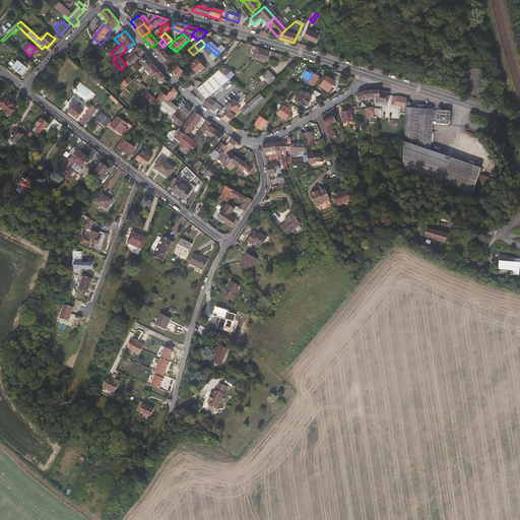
[(134,55),(140,49),(137,46),(127,57),(127,58),(129,60),(134,55)]
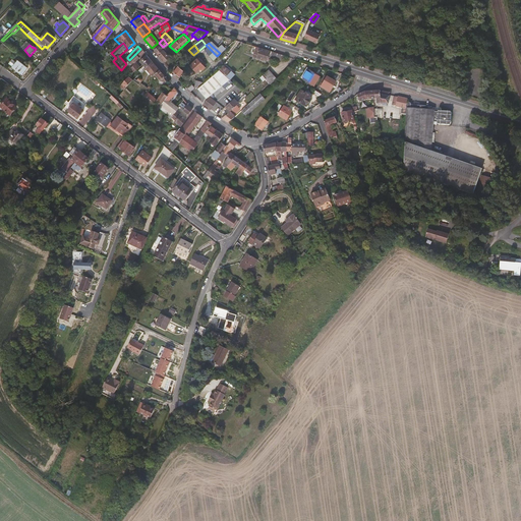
[(169,57),(162,50),(164,48),(163,47),(162,46),(160,48),(158,46),(153,50),(158,56),(164,61),(169,57)]
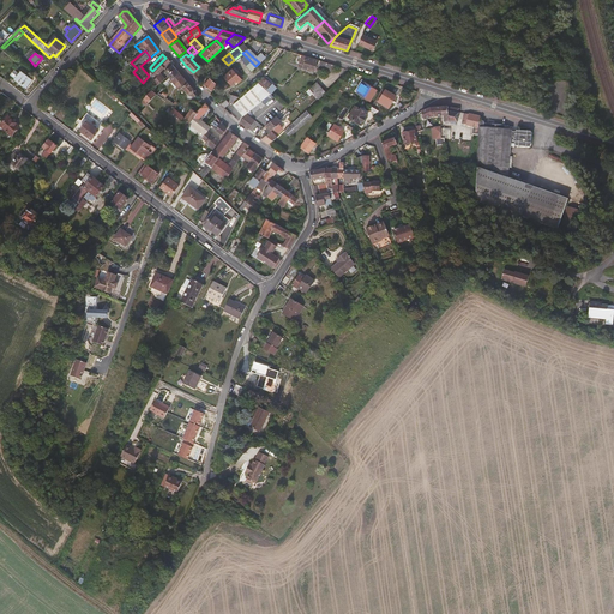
[(160,73),(161,71),(161,72),(162,70),(162,71),(164,68),(170,64),(166,56),(166,58),(158,65),(152,71),(151,73),(155,77),(157,76),(160,73)]
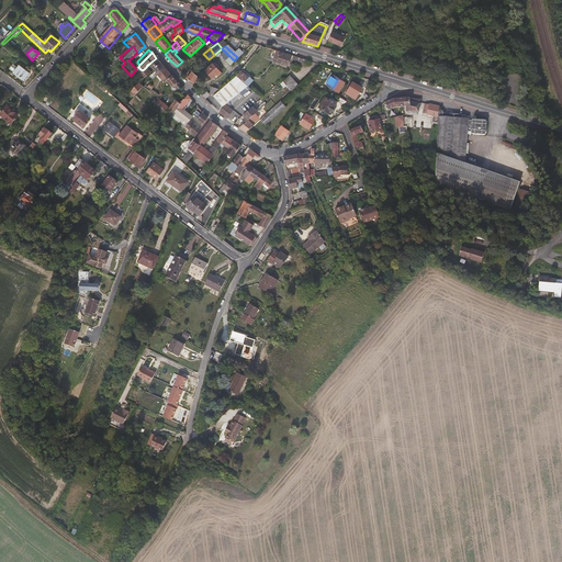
[(306,60),(285,54),(277,52),(273,59),(278,60),(277,63),(289,67),(291,62),(304,66),(306,60)]
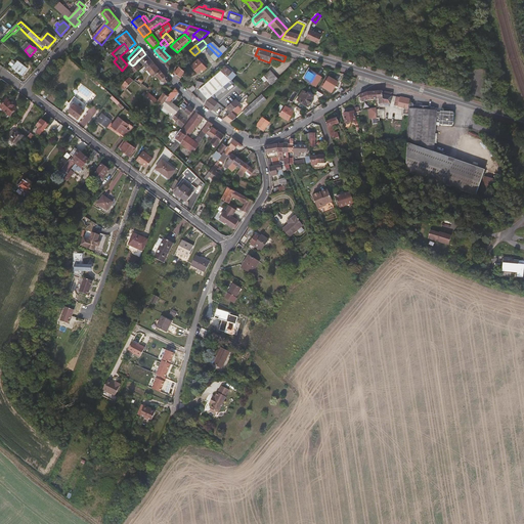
[(143,64),(150,59),(147,56),(140,61),(143,64)]
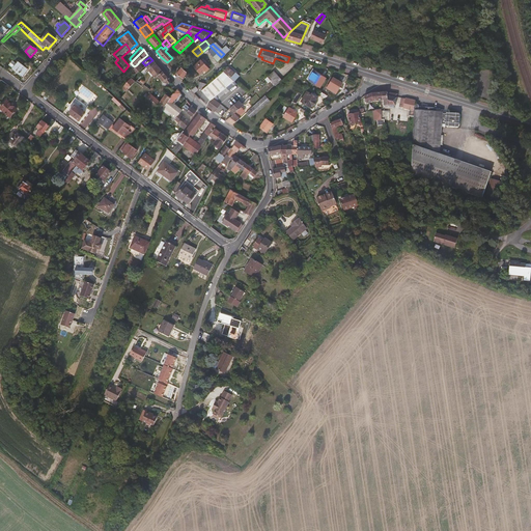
[(201,75),(207,68),(199,59),(192,66),(199,74),(200,73),(201,75)]
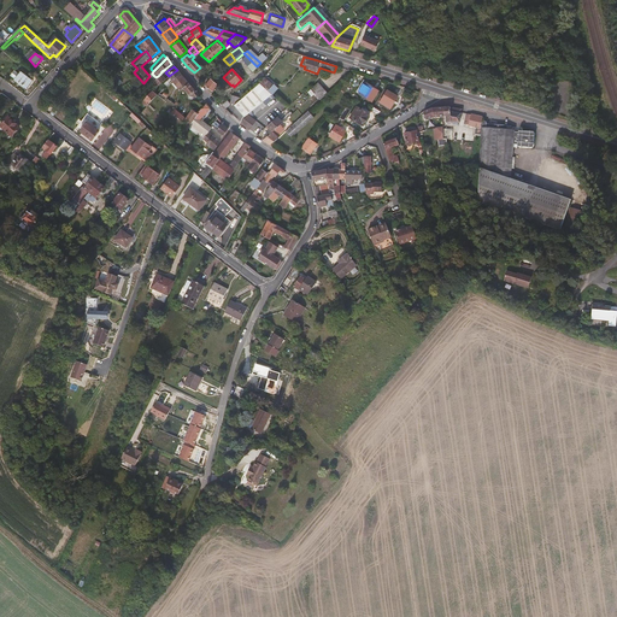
[(171,81),(180,74),(177,70),(169,76),(170,78),(164,84),(166,87),(171,81)]
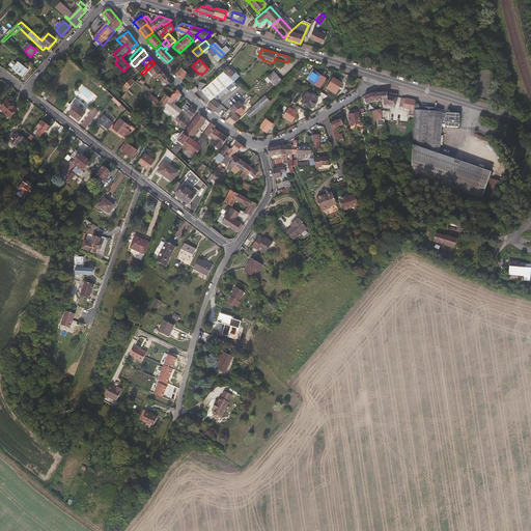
[(24,77),(29,70),(19,62),(14,70),(24,77)]
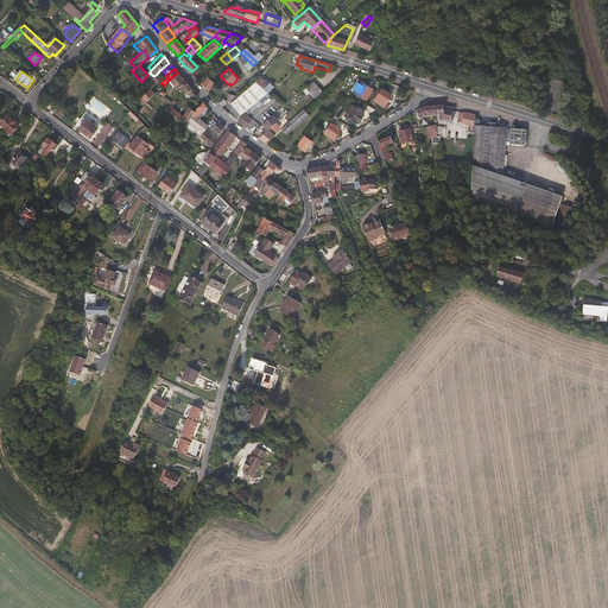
[(163,78),(158,73),(156,75),(154,77),(151,82),(156,86),(163,78)]
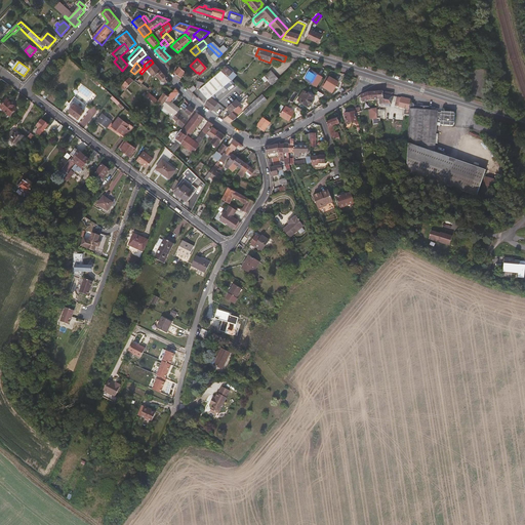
[(156,76),(160,71),(153,63),(146,69),(154,78),(156,76)]
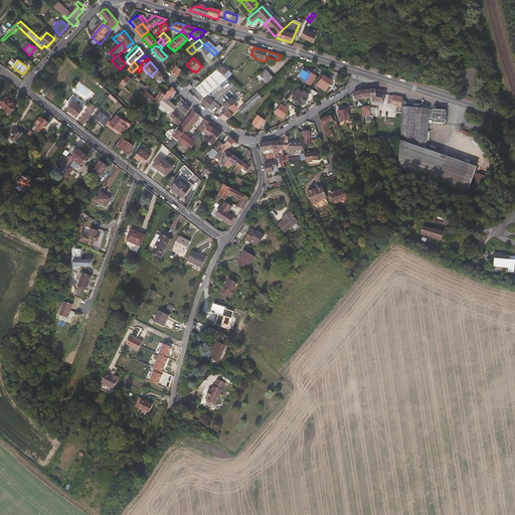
[(226,70),(219,64),(217,66),(216,68),(225,76),(226,77),(230,73),(227,70),(226,70)]
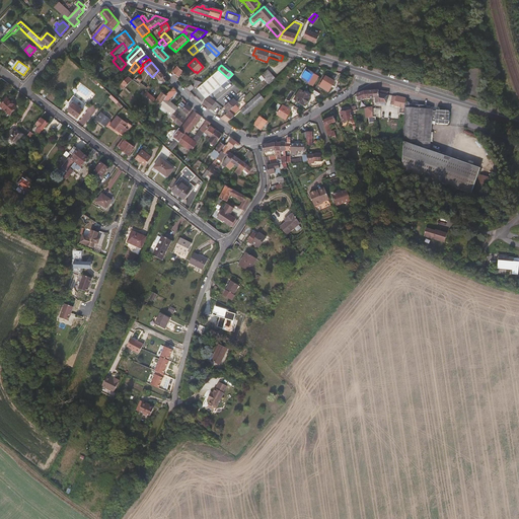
[(181,70),(176,66),(171,71),(177,77),(181,70)]
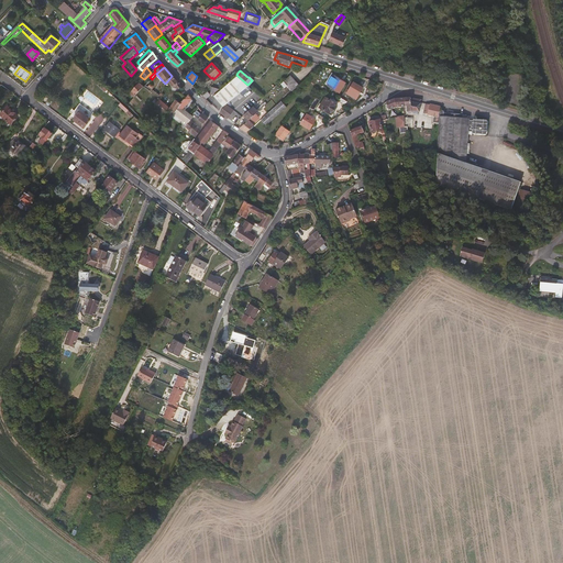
[(224,105),(246,84),(236,75),(220,89),(213,95),(212,96),(222,106),(224,105)]
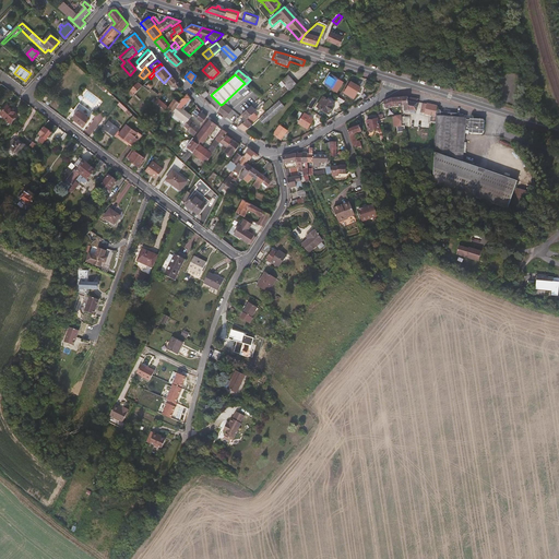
[(176,82),(170,75),(166,81),(171,85),(178,88),(178,87),(176,84),(177,83),(176,83),(176,82)]
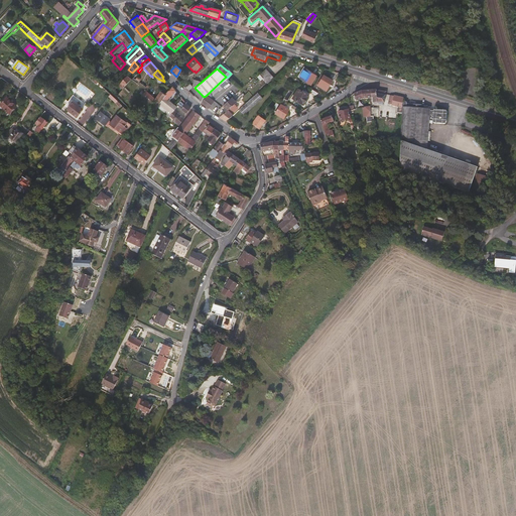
[(274,79),(266,70),(260,76),(268,84),(274,79)]
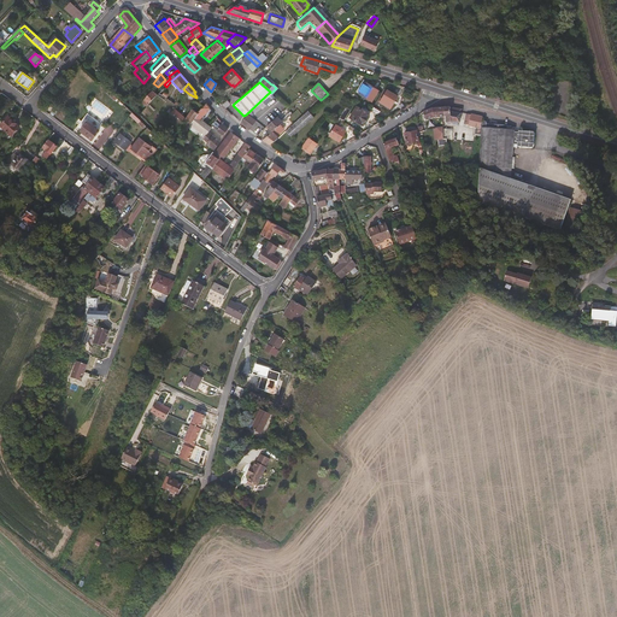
[(371,101),(377,90),(365,83),(359,94),(371,101)]
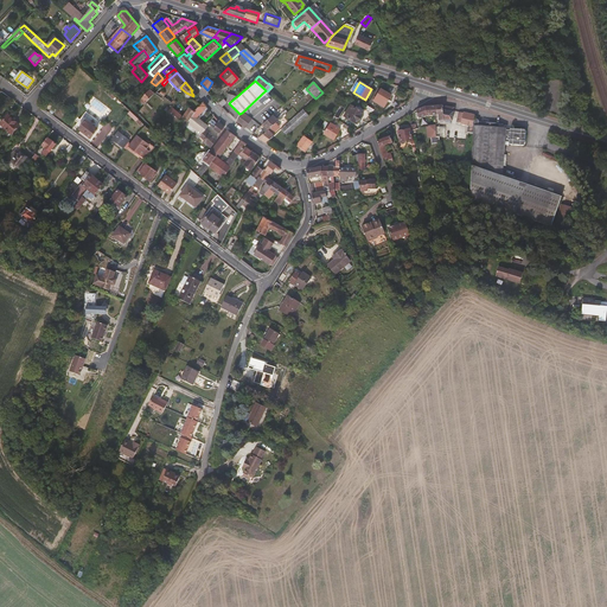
[(384,107),(391,95),(381,89),(374,101),(384,107)]
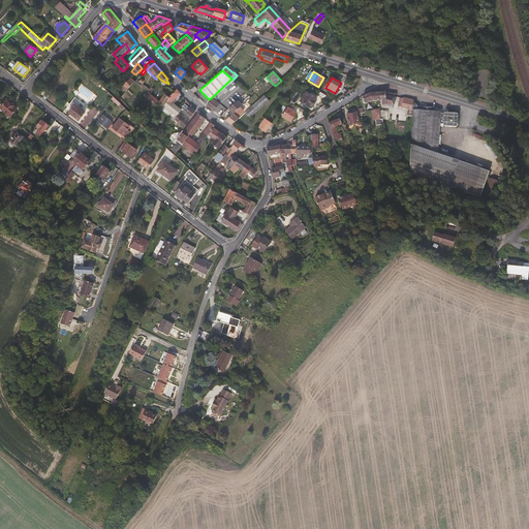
[(126,94),(135,85),(131,81),(123,89),(125,90),(124,92),(126,94)]
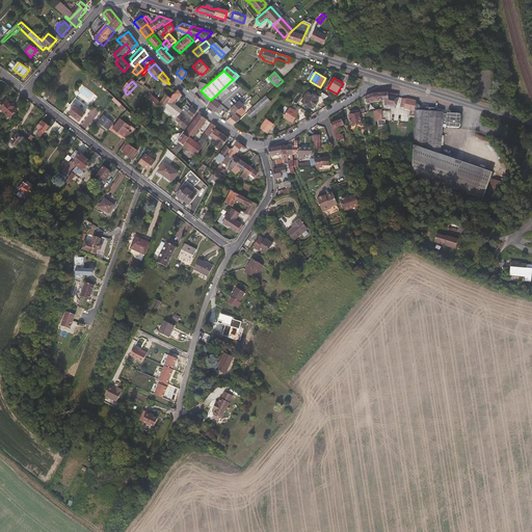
[(166,106),(176,91),(169,87),(166,87),(162,92),(166,96),(160,103),(150,94),(149,97),(145,100),(161,112),(162,111),(166,106)]
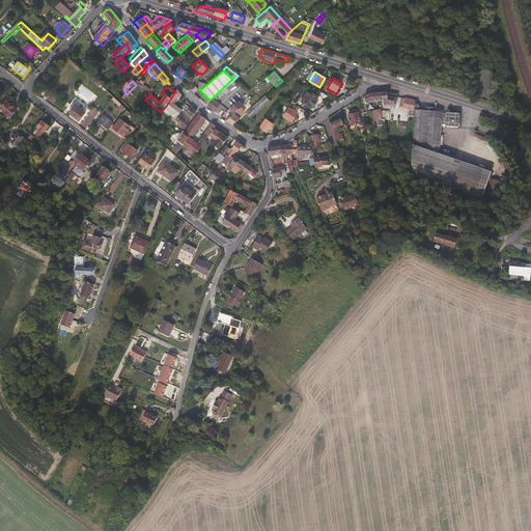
[(176,102),(182,95),(177,89),(175,91),(166,106),(169,108),(173,103),(174,104),(176,102)]
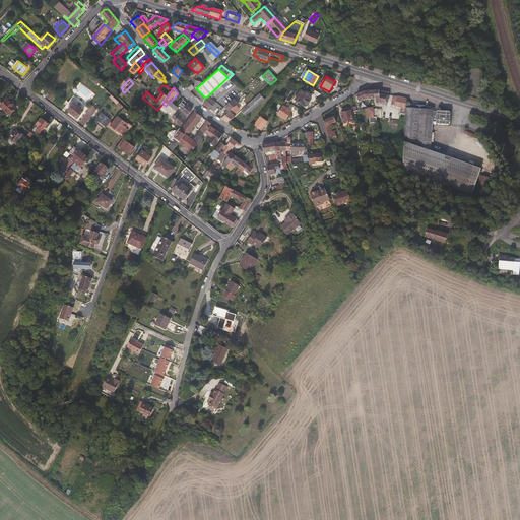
[(246,116),(249,113),(257,106),(264,100),(262,96),(267,91),(265,89),(242,111),(246,116)]
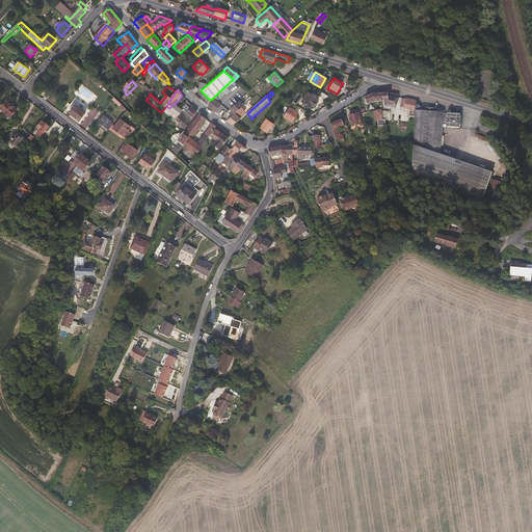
[(319,99),(318,99),(320,96),(313,91),(312,95),(308,92),(301,102),(313,108),(319,99)]
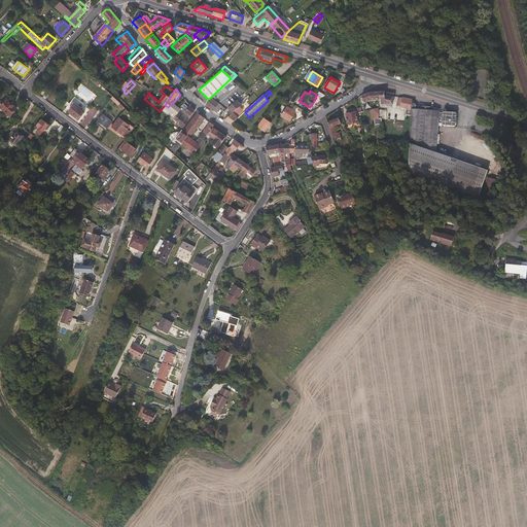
[(389,105),(390,98),(390,92),(382,92),(378,93),(377,101),(379,99),(378,105),(383,106),(383,104),(389,105)]
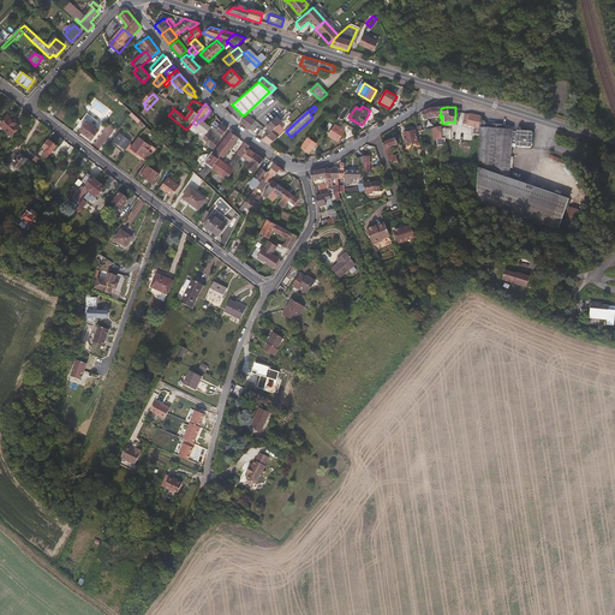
[(342,121),(348,111),(345,108),(338,119),(342,121)]
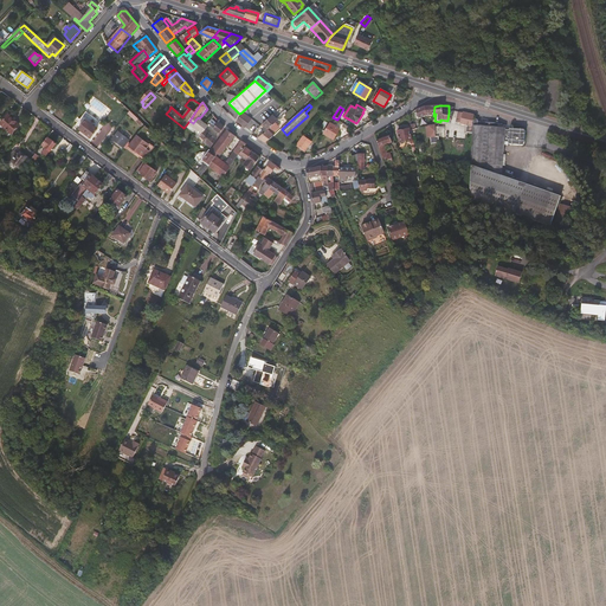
[(433,116),(434,107),(423,107),(416,109),(417,120),(425,116),(433,116)]
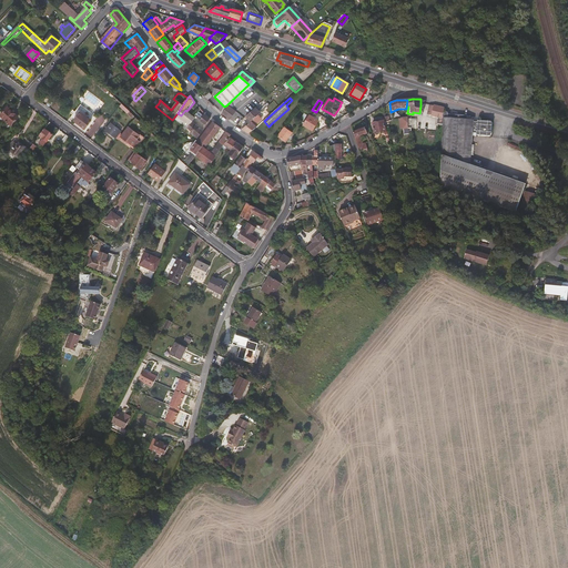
[(430,118),(434,101),(428,100),(424,115),(430,118)]
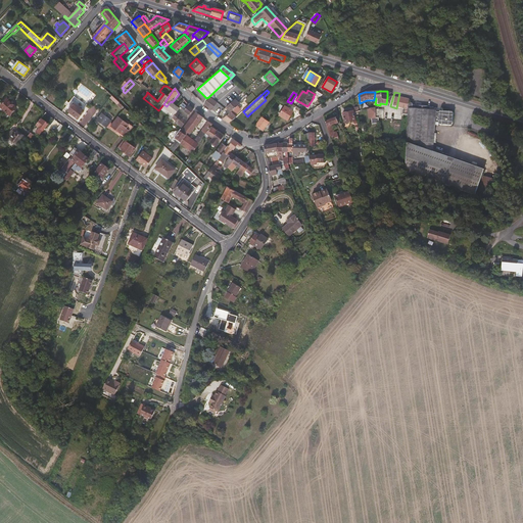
[(408,107),(409,96),(399,93),(396,108),(400,109),(402,113),(401,116),(407,117),(407,113),(408,107)]
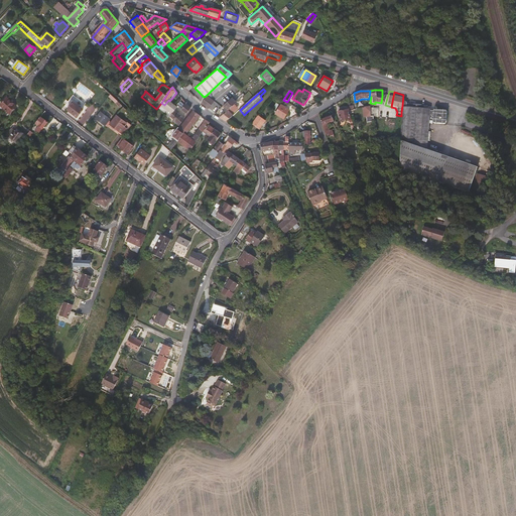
[(224,104),(231,97),(226,93),(220,100),(224,104)]
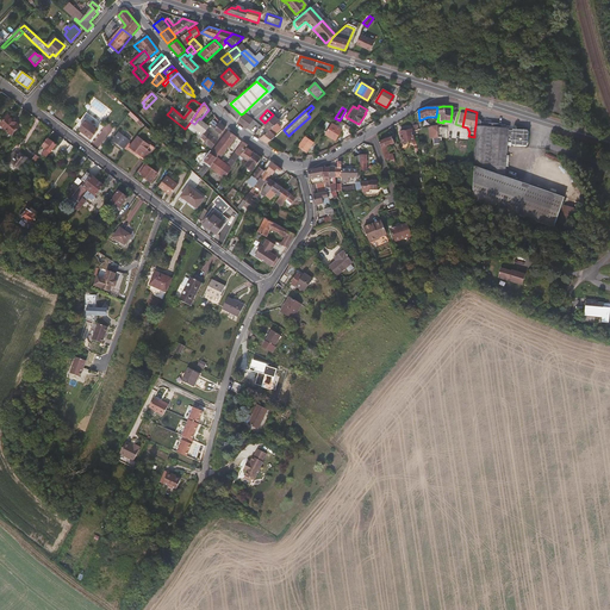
[(147,126),(131,112),(129,116),(144,130),(147,126)]
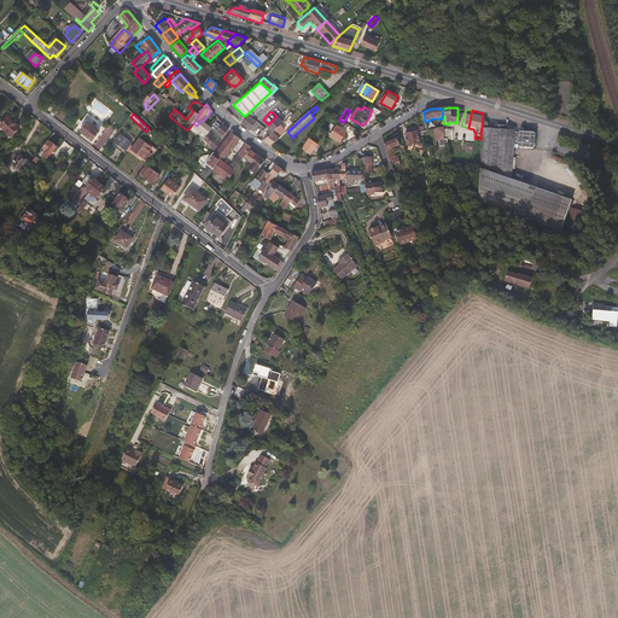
[(249,129),(254,121),(246,115),(239,122),(249,129)]
